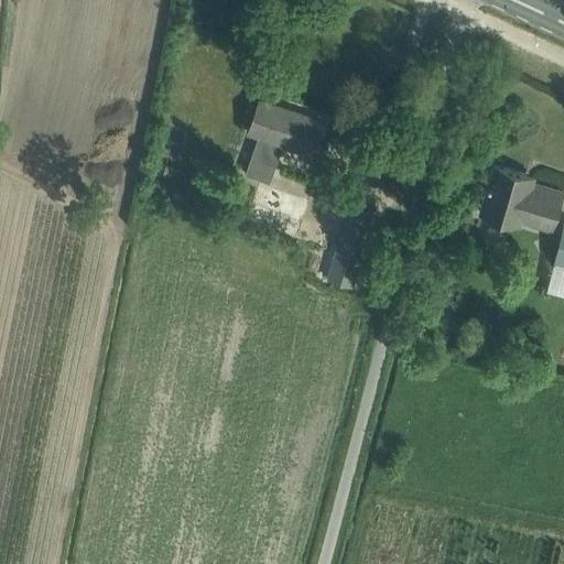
[(313,154),(323,125),(324,121),(260,99),(248,132),(258,136),(245,173),(270,182),(275,165),(270,164),(278,142),(313,154)]
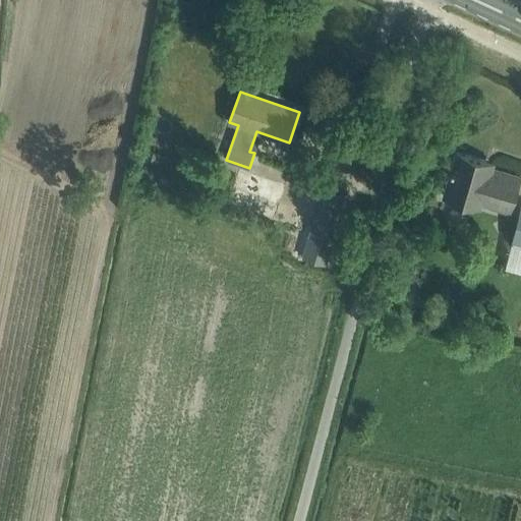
[(520,176),(491,168),(494,162),(456,152),(444,192),(510,212),(520,176)]
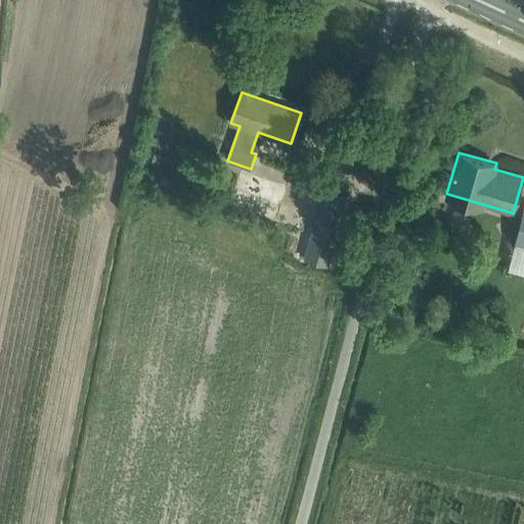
[(337,168),(316,238),(340,245),(360,174),(337,168)]
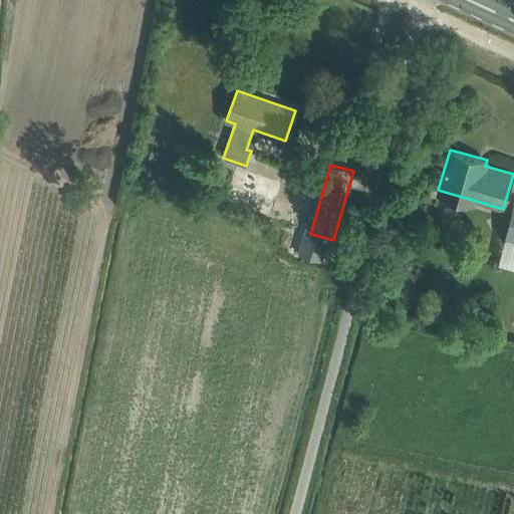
[(224,201),(270,217),(282,183),(236,167),(224,201)]
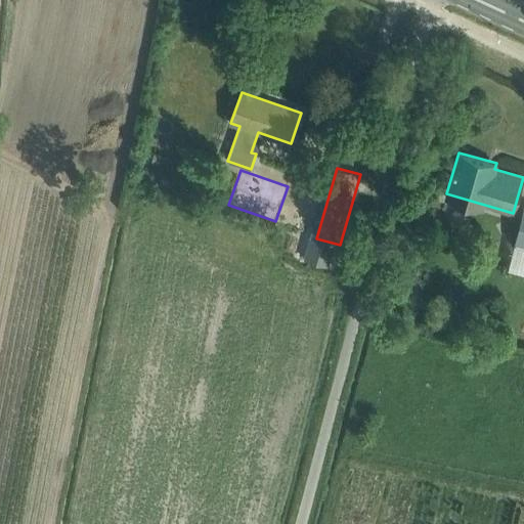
[(523,205),(514,245),(523,247),(523,205)]
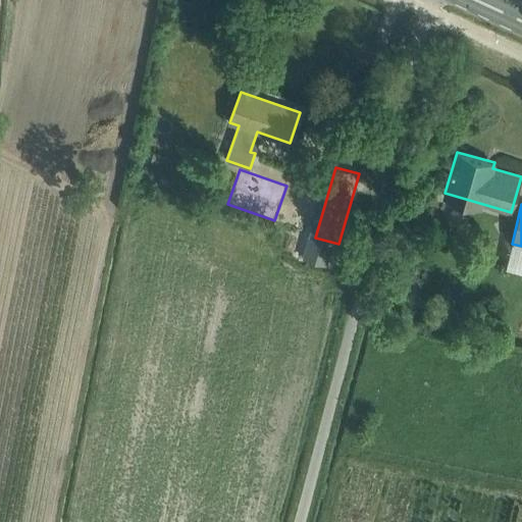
All buildings are outlined.
